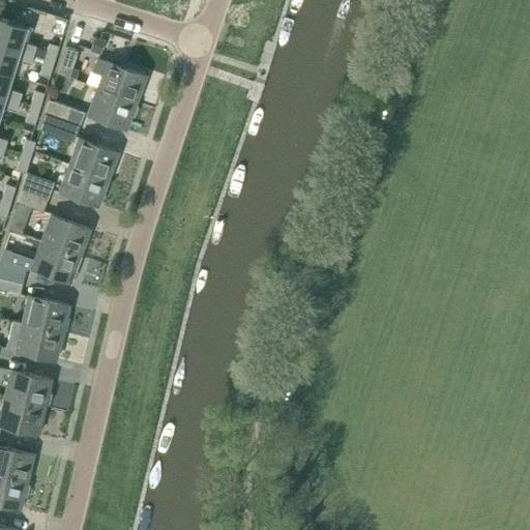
[(0,17),(0,43),(35,55),(37,46),(24,41),(28,26),(0,17)]
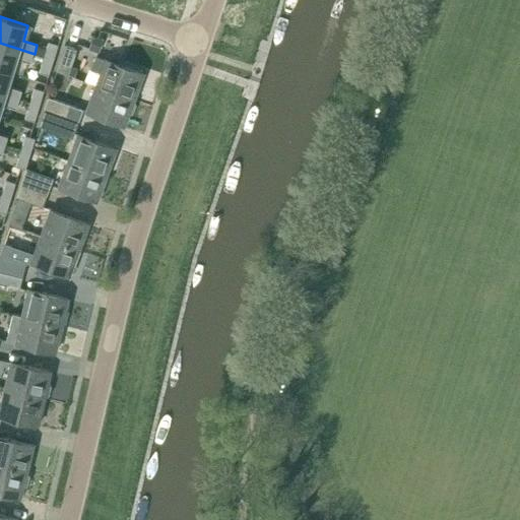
[(100,54),(104,40),(93,37),(89,50),(100,54)]
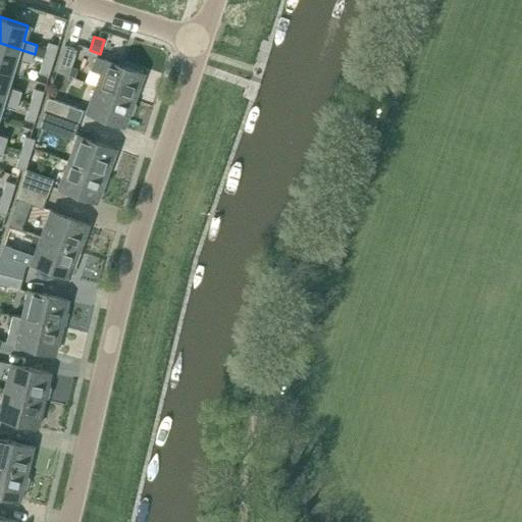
[(45,57),(54,60),(59,45),(49,42),(45,57)]
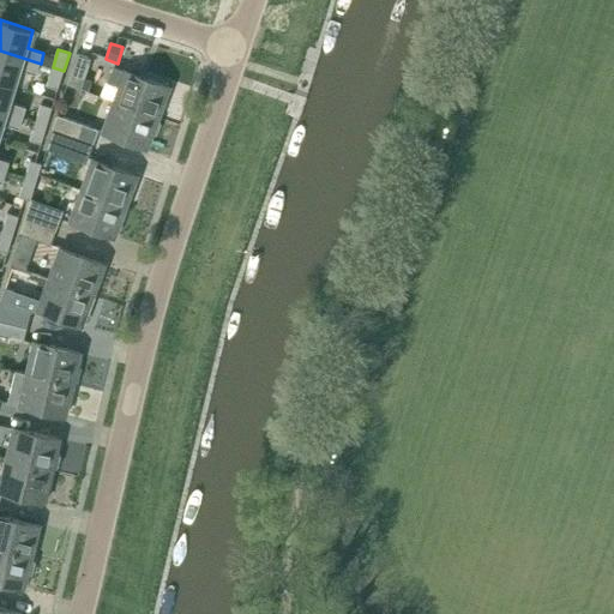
[(0,80),(16,85),(20,70),(37,74),(41,64),(0,50),(0,80)]
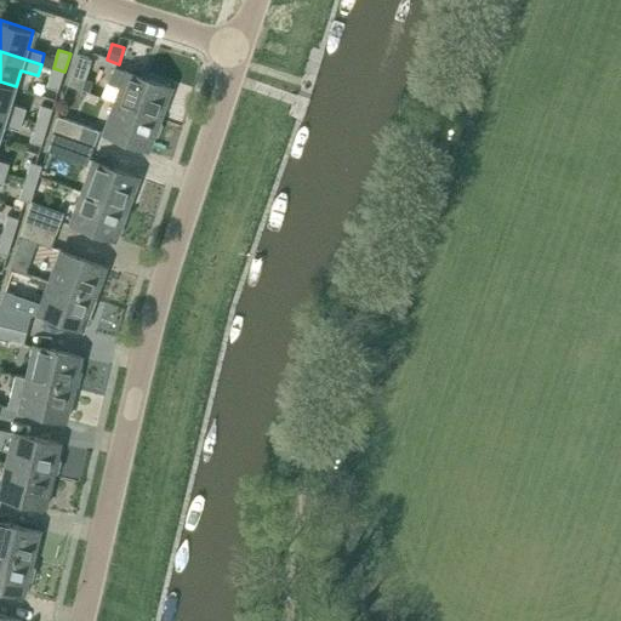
[(78,53),(68,84),(83,90),(92,58),(78,53)]
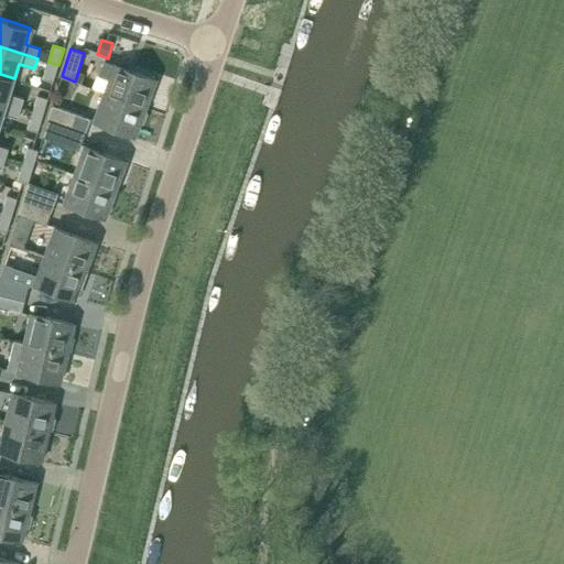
[(105,94),(145,109),(156,79),(105,61),(99,75),(110,79),(105,94)]
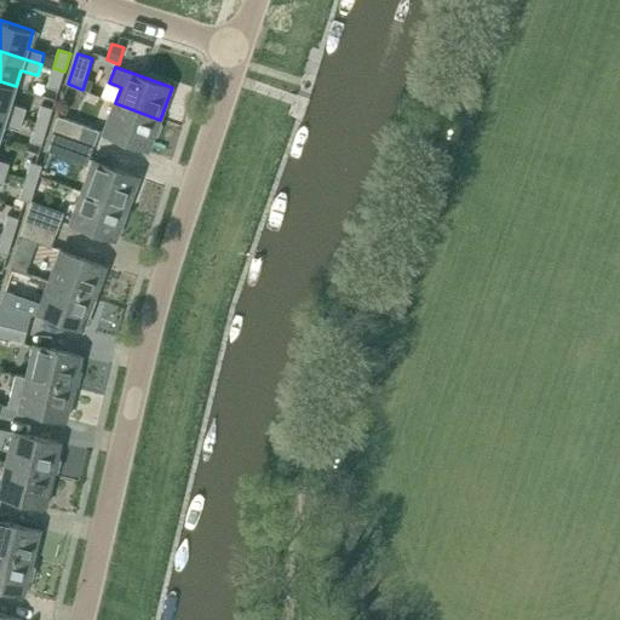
[(53,68),(47,87),(58,91),(64,72),(53,68)]
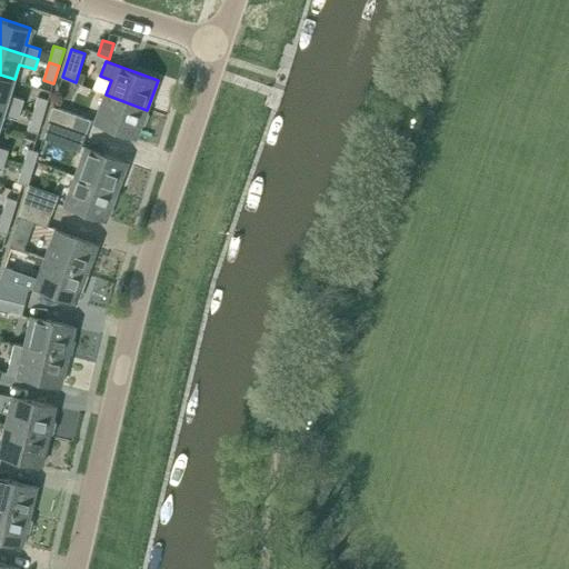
[(15,79),(0,75),(0,102),(21,109),(25,99),(10,95),(15,79)]
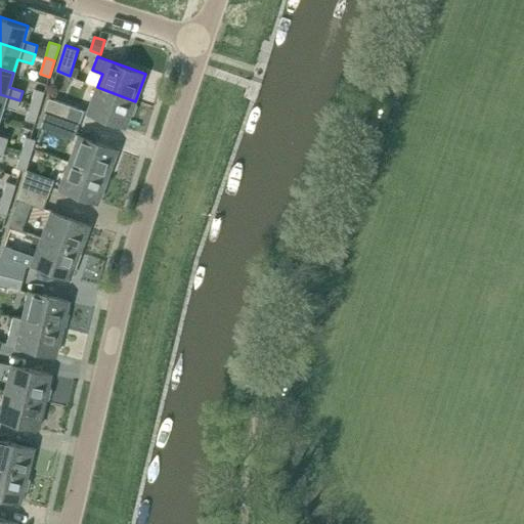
[(79,90),(82,82),(73,78),(70,86),(79,90)]
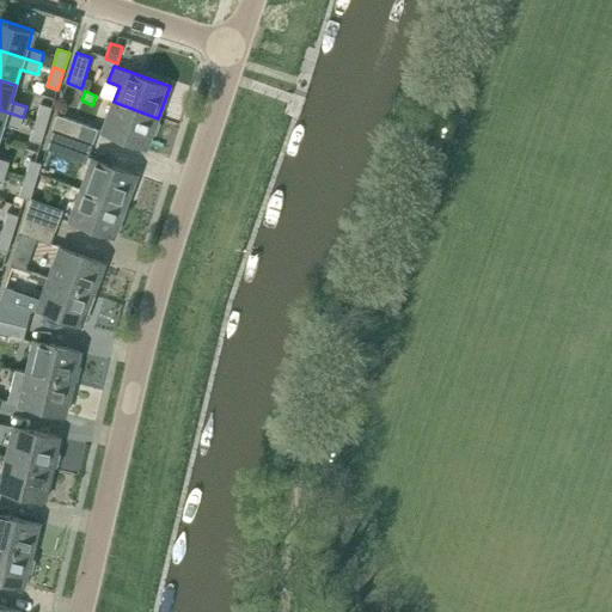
[(158,118),(114,102),(103,132),(147,147),(153,133),(157,133),(160,122),(158,120),(158,118)]
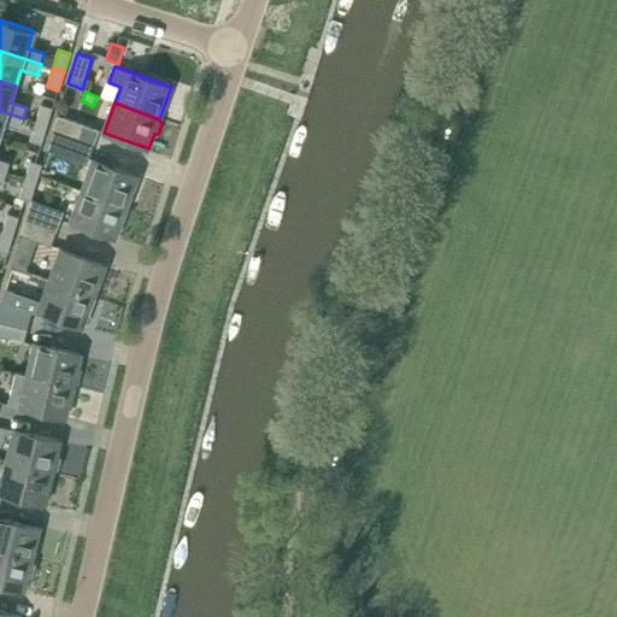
[(47,125),(53,107),(41,104),(36,122),(47,125)]
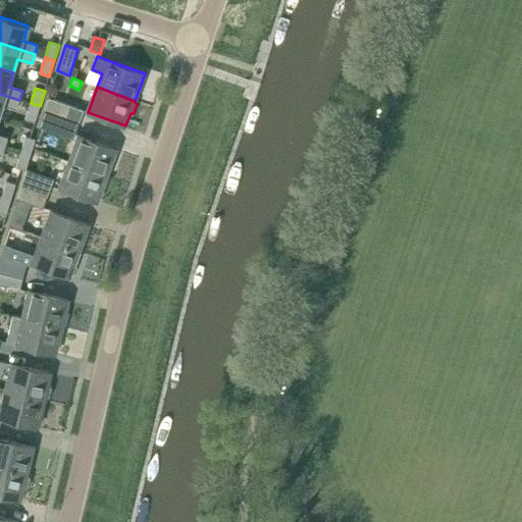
[(0,115),(3,106),(17,110),(19,100),(0,94),(0,115)]
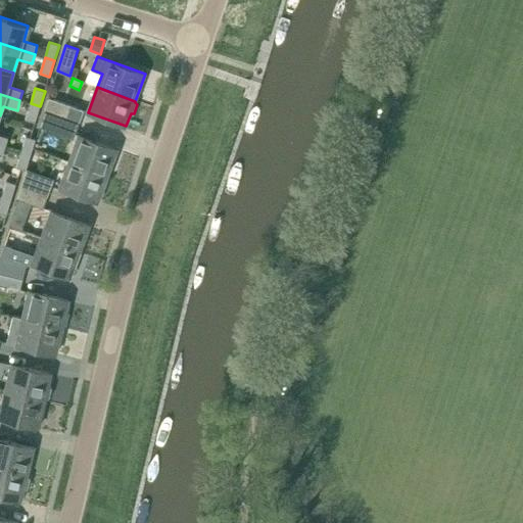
[(49,97),(45,110),(67,119),(67,117),(80,123),(84,110),(49,97)]
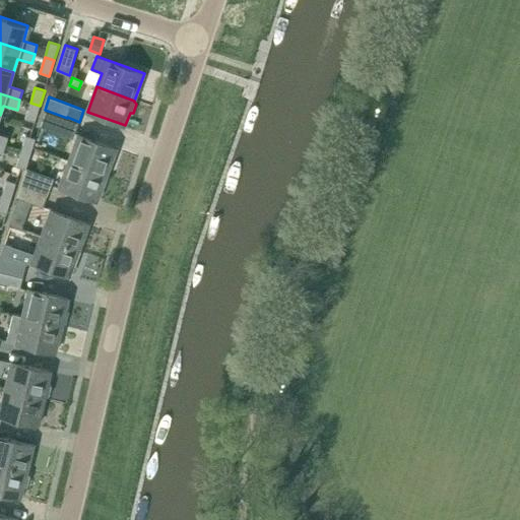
[(35,121),(40,106),(30,103),(25,118),(35,121)]
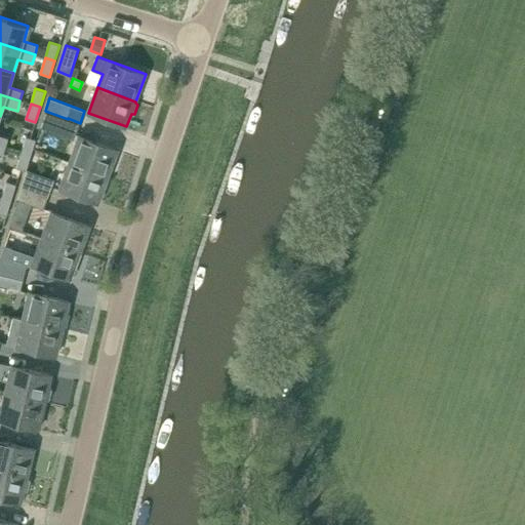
[(68,119),(45,111),(42,122),(64,130),(68,119)]
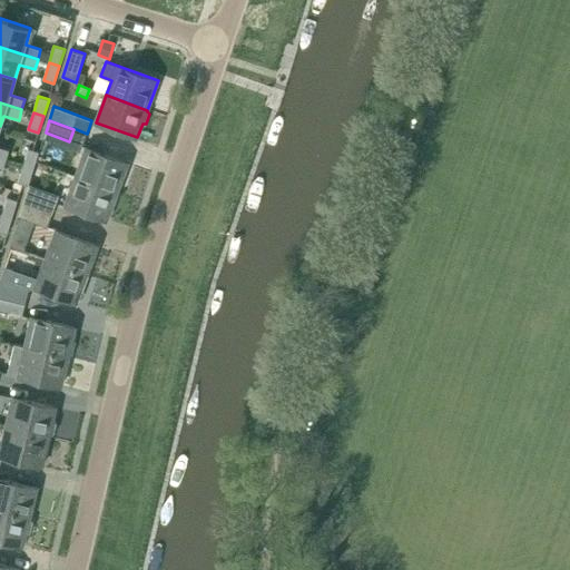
[(0,157),(7,159),(9,149),(0,146),(0,157)]
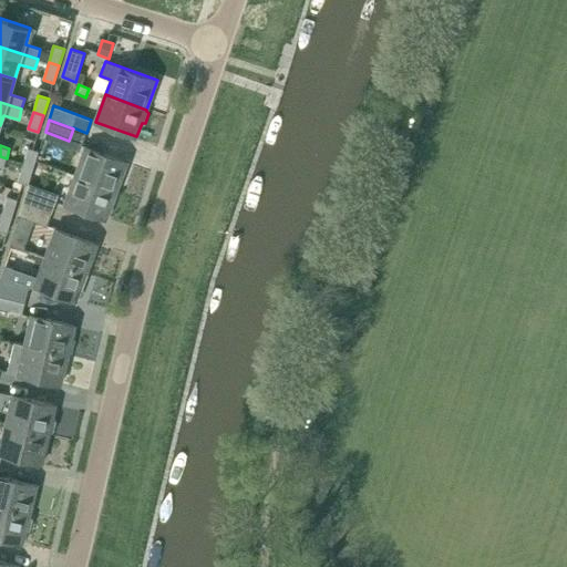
[(34,167),(39,151),(29,147),(23,164),(34,167)]
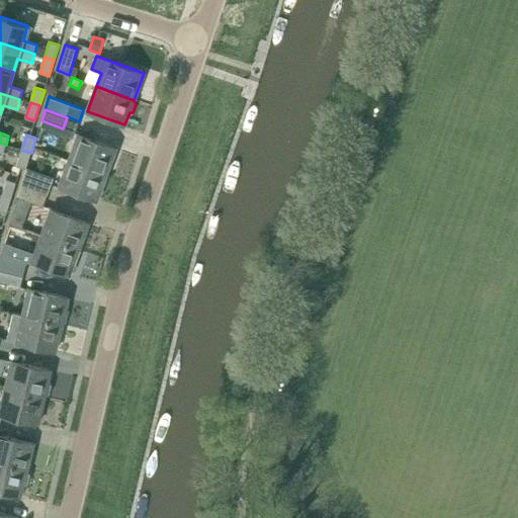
[(106,175),(115,149),(78,136),(69,161),(106,175)]
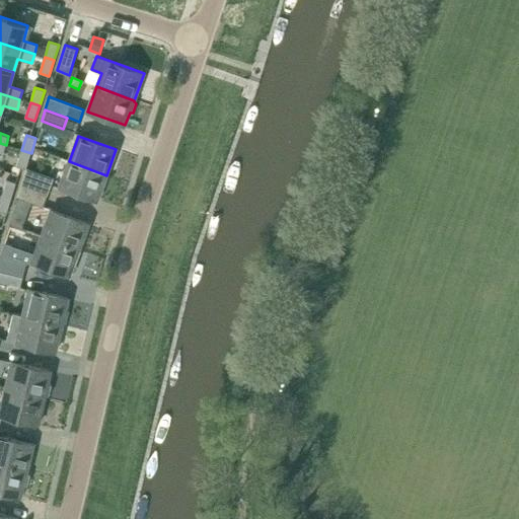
[(21,150),(16,166),(26,169),(31,153),(21,150)]
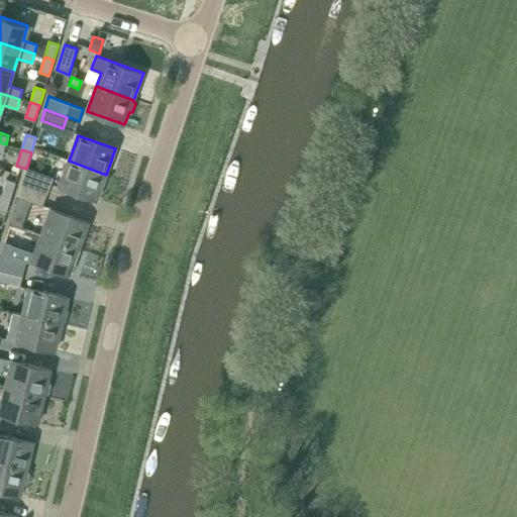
[(97,201),(106,175),(69,161),(59,187),(97,201)]
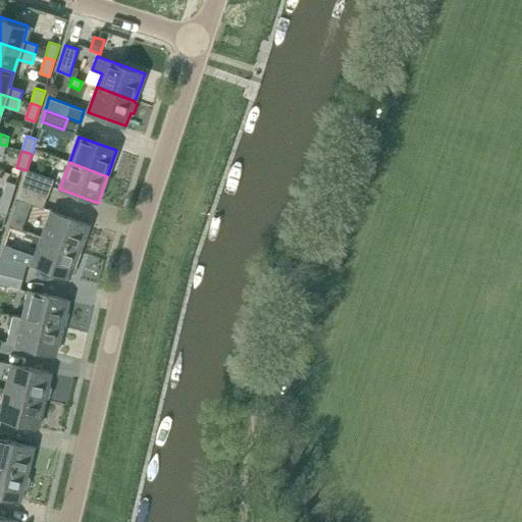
[(20,188),(48,198),(52,185),(25,174),(20,188)]
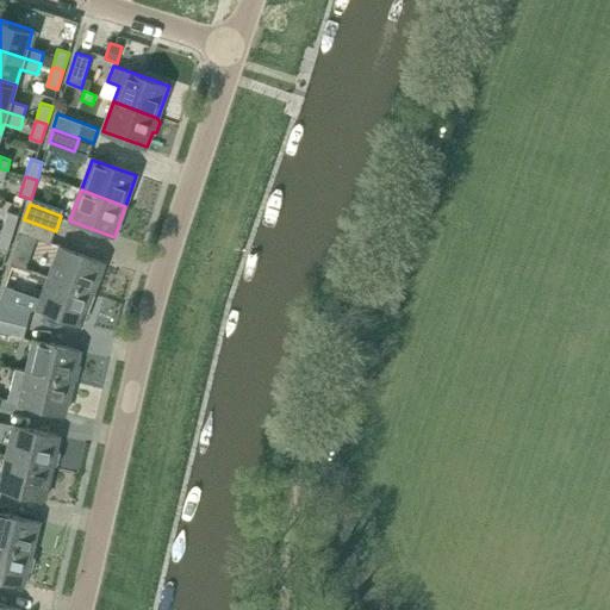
[(13,232),(19,215),(7,211),(2,229),(13,232)]
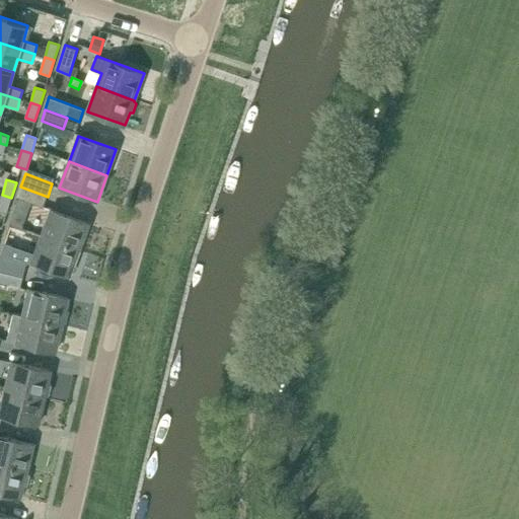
[(44,207),(48,197),(20,187),(18,197),(9,225),(21,229),(31,202),(44,207)]
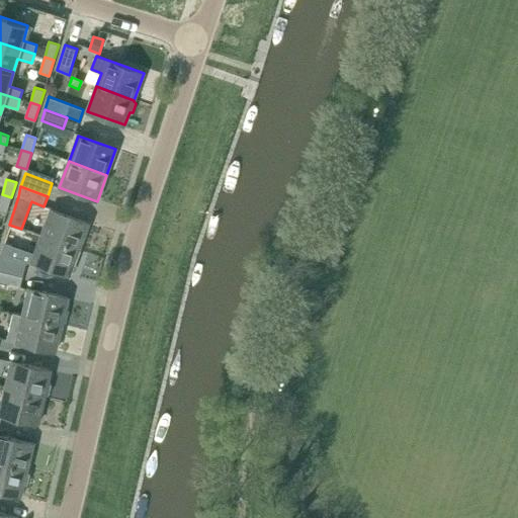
[(2,194),(0,199),(0,210),(6,213),(11,197),(2,194)]
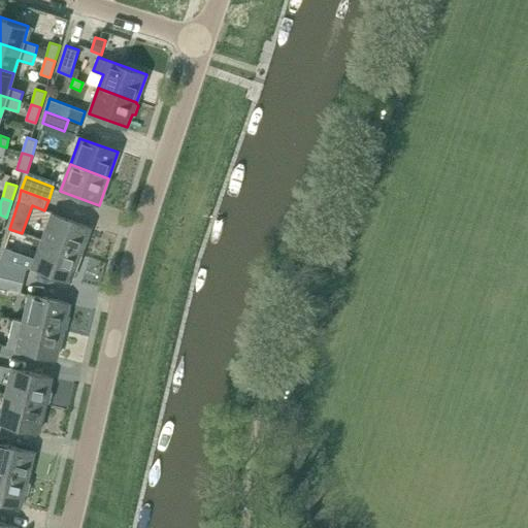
[(80,255),(91,228),(52,213),(42,240),(80,255)]
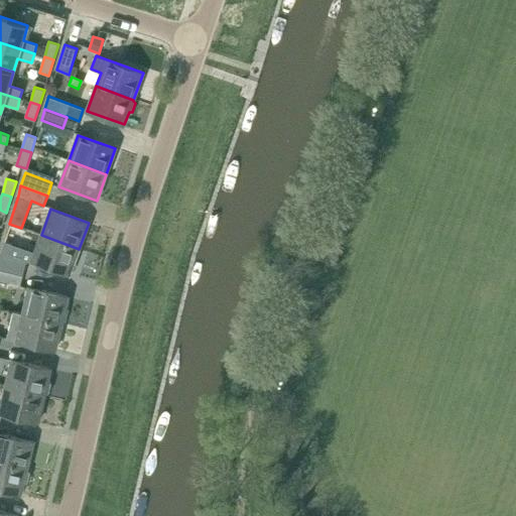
[(70,273),(79,249),(41,235),(32,260),(70,273)]
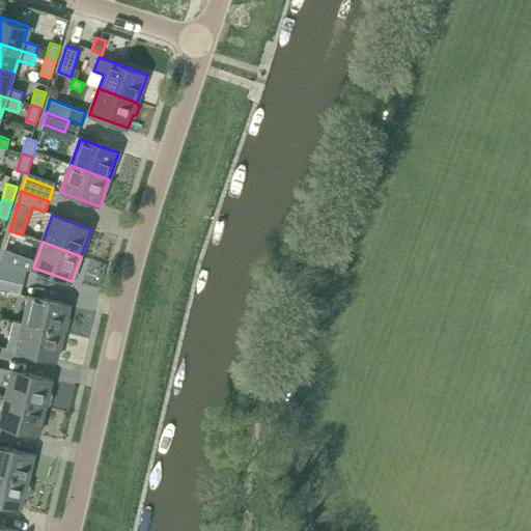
[(0,262),(0,276),(24,282),(27,270),(0,262)]
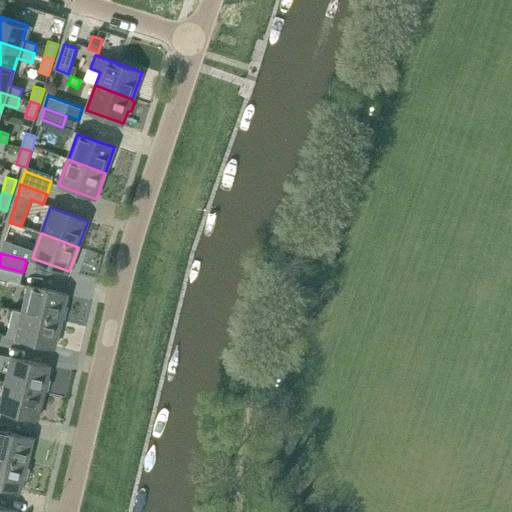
[(0,266),(0,279),(20,285),(20,284),(23,272),(0,266)]
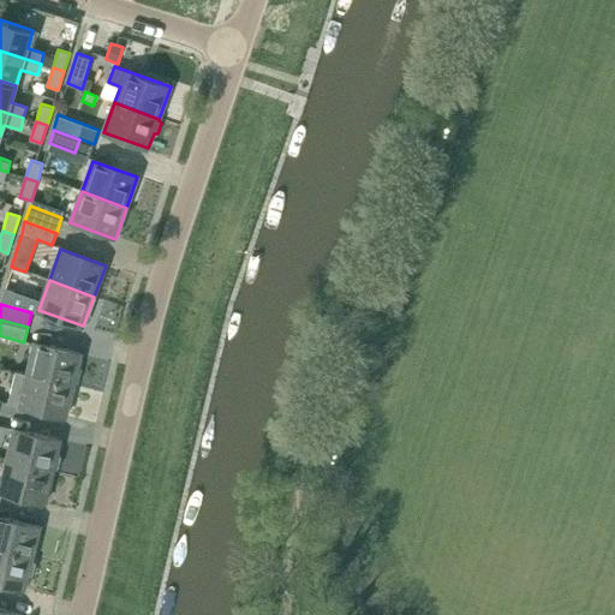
[(75,384),(82,353),(35,342),(28,374),(75,384)]
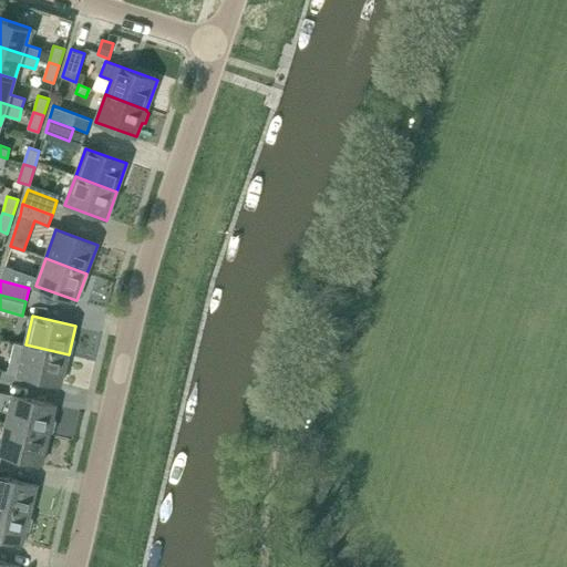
[(61,383),(69,354),(26,344),(14,342),(8,371),(19,373),(61,383)]
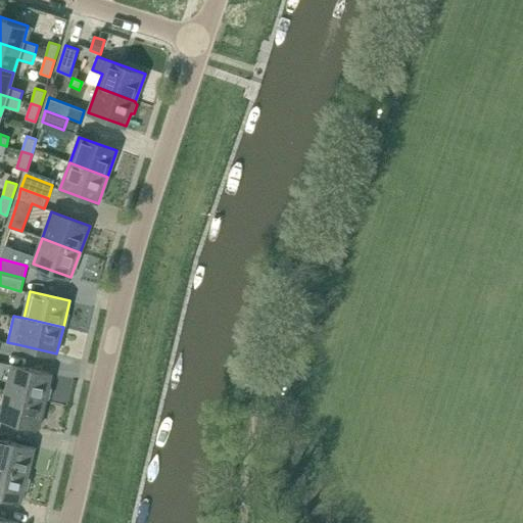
[(12,365),(5,391),(46,400),(46,398),(50,397),(52,387),(49,384),(52,374),(12,365)]
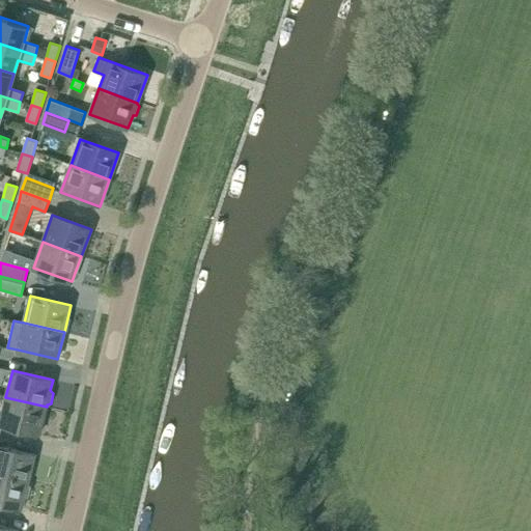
[(75,408),(77,381),(57,379),(55,406),(75,408)]
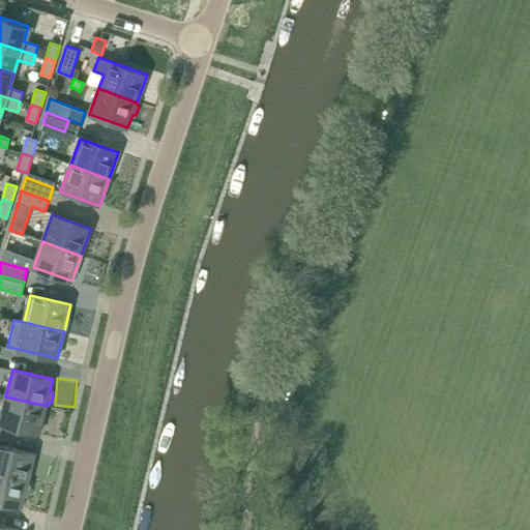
[(0,422),(39,433),(46,406),(5,396),(0,419),(0,422)]
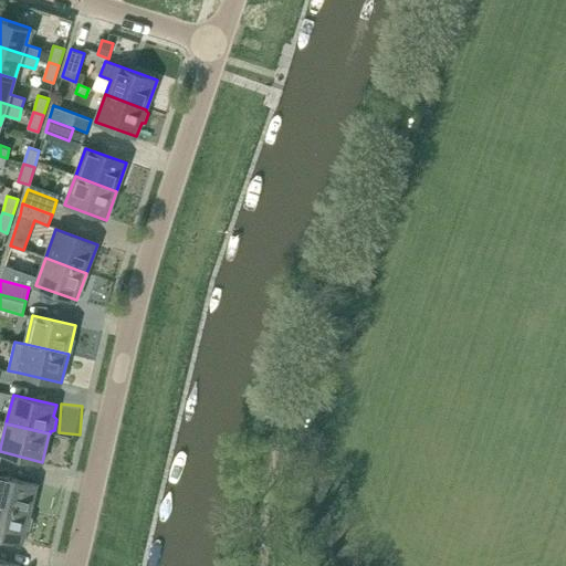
[(0,505),(30,513),(37,484),(0,475),(0,505)]
